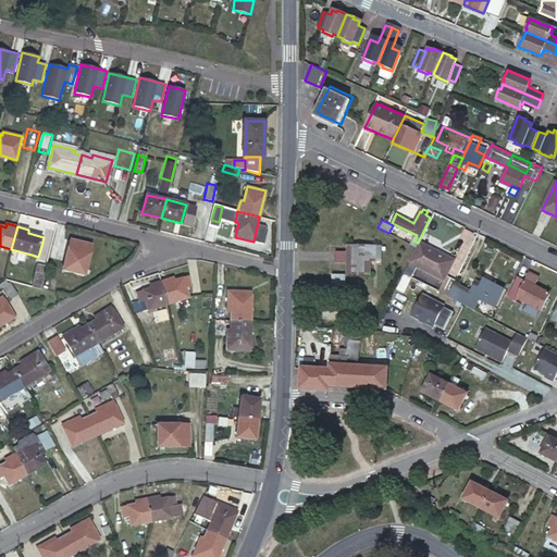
[(69,239),(62,271),(84,275),(90,245),(69,239)]
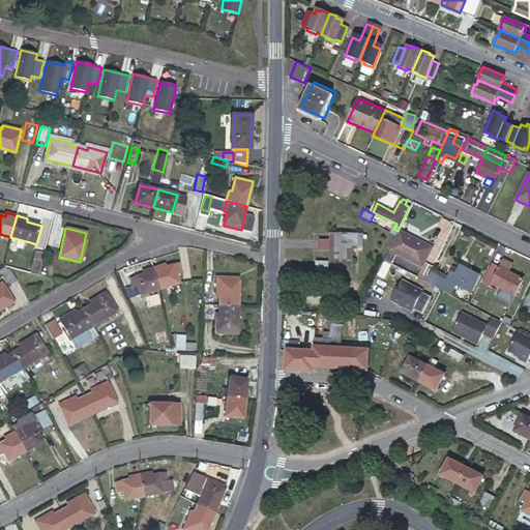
[(352,245),(362,245),(362,232),(328,231),(328,238),(318,238),(318,249),(328,249),(328,259),(351,259),(352,245)]
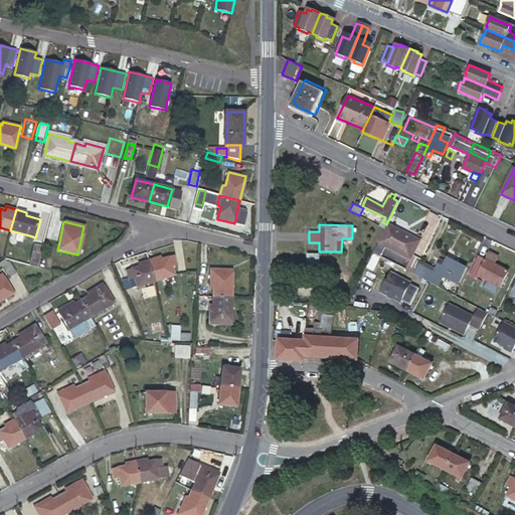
[(379,240),(373,252),(383,258),(389,245),(410,256),(418,240),(392,227),(387,224),(385,228),(379,240)]
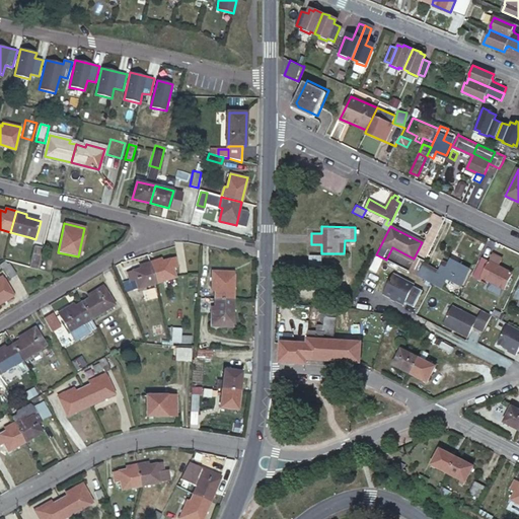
[(28,268),(36,270),(42,247),(33,245),(28,268)]
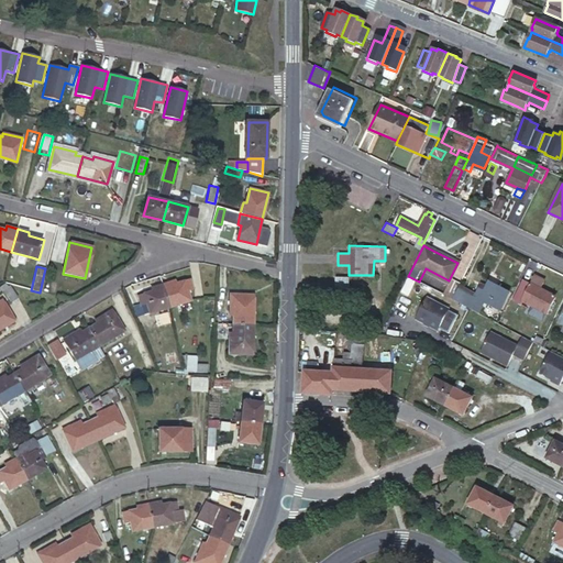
[(334,276),(334,294),(348,294),(348,276),(334,276)]
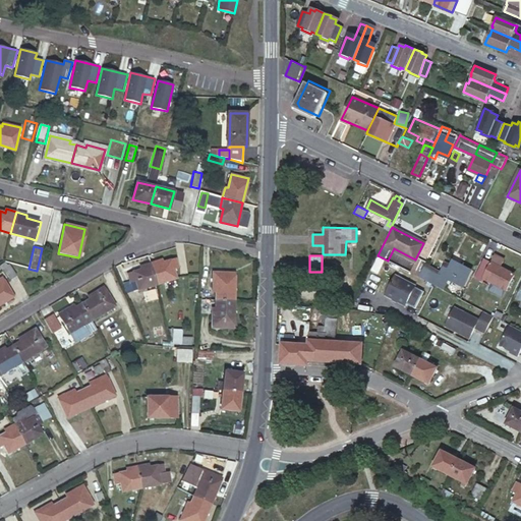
[(485,261),(477,276),(476,278),(482,281),(483,279),(495,285),(505,290),(506,291),(514,275),(502,269),(505,262),(497,256),(493,265),(485,261)]
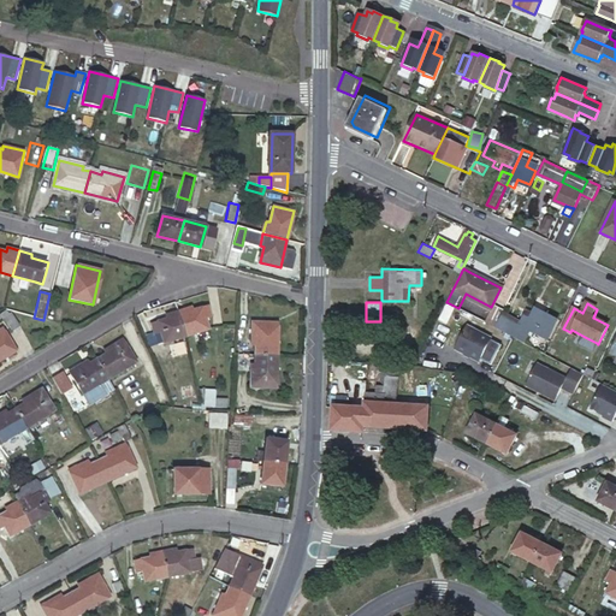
[(191,307),(178,312),(185,336),(208,329),(205,317),(211,315),(207,306),(193,311),(191,307)]
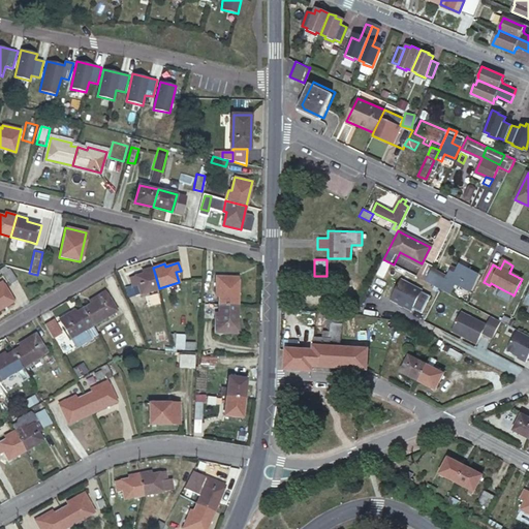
[(426,262),(418,276),(427,279),(430,273),(433,267),(426,262)]
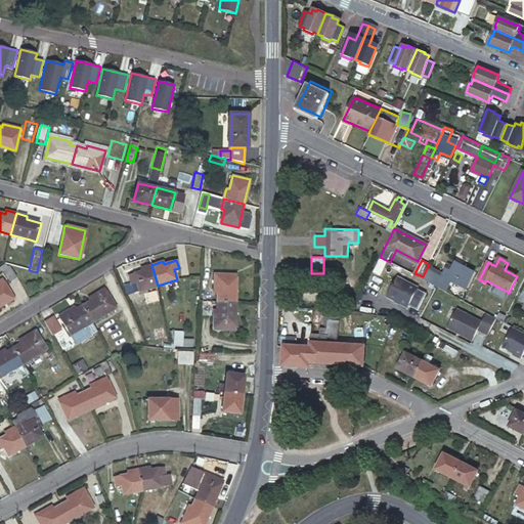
[(42,266),(40,272),(53,276),(55,265),(49,263),(47,267),(42,266)]
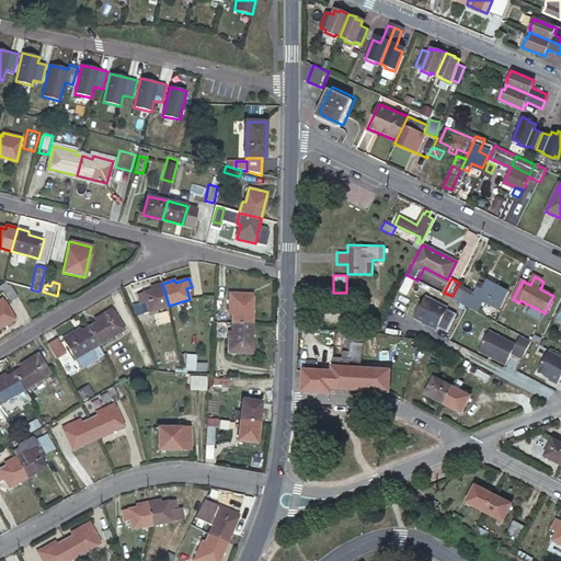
[(456,289),(451,299),(479,313),(484,302),(500,310),(508,293),(488,282),(483,292),(477,289),(472,298),(456,289)]
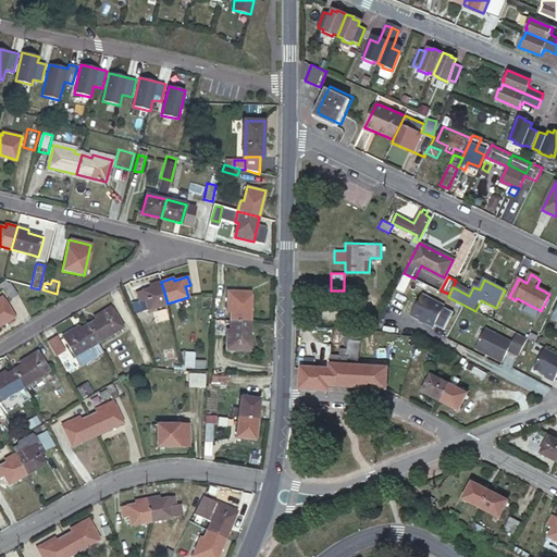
[(168,304),(161,282),(150,285),(150,288),(137,293),(139,302),(146,300),(148,310),(168,304)]
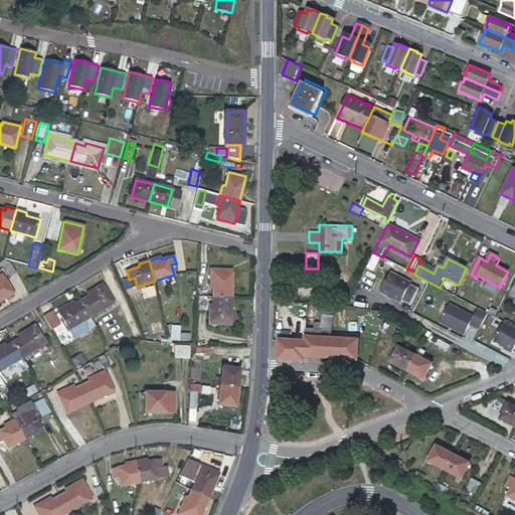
[(9,262),(2,267),(8,277),(15,273),(9,262)]
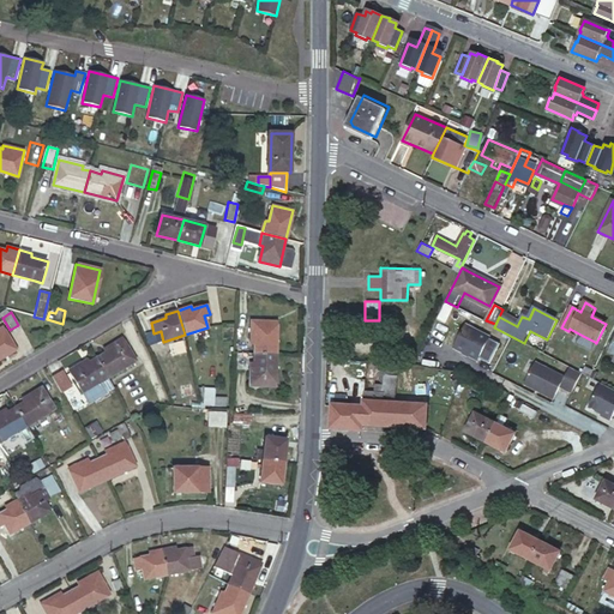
[(253,344),(253,353),(276,353),(277,323),(252,320),(251,344),(253,344)]
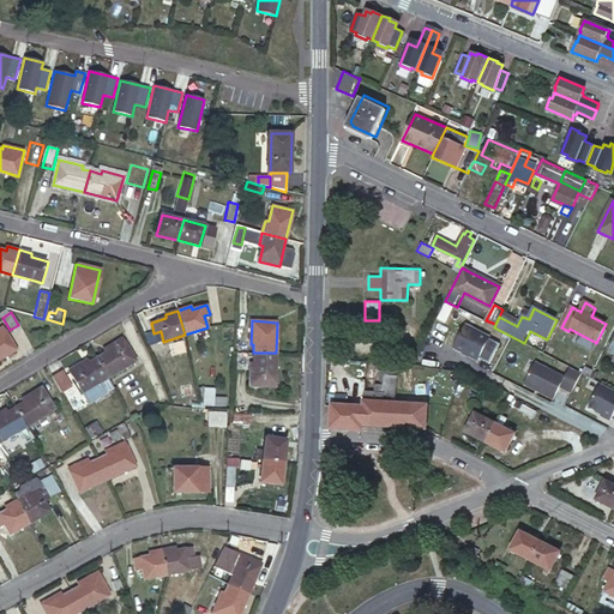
[(450,345),(487,366),(500,342),(462,321),(450,345)]
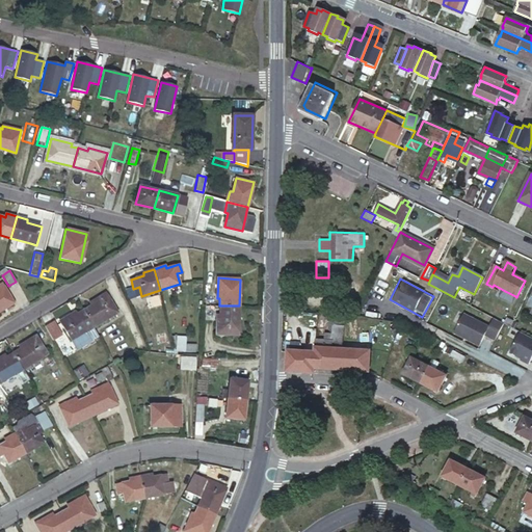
[(0,311),(14,303),(2,285),(0,285),(0,311)]
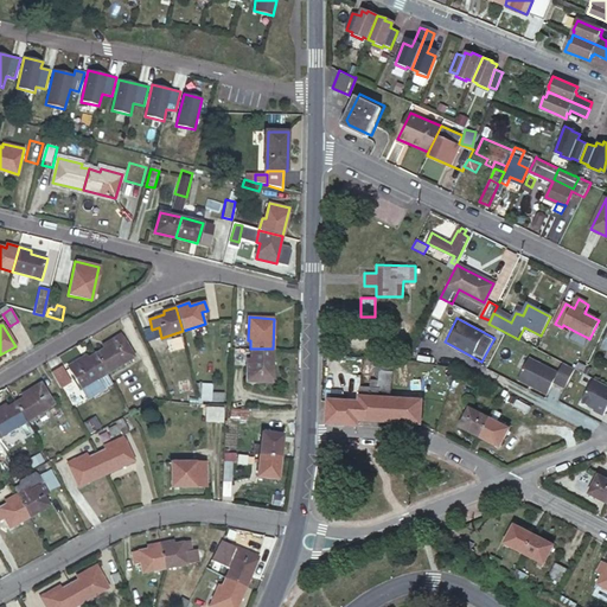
[(588,338),(576,332),(573,338),(585,344),(588,338)]
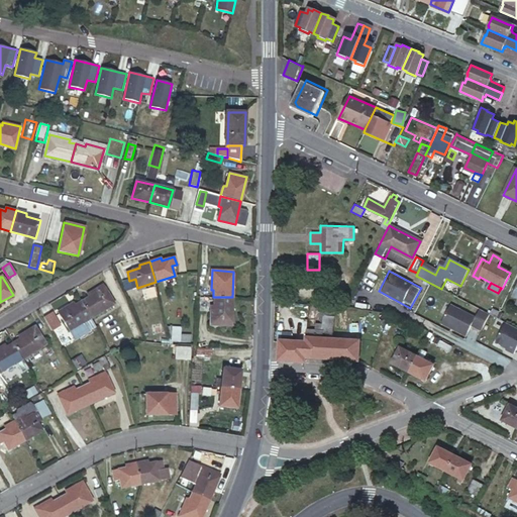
[(81,302),(90,318),(113,304),(102,285),(85,296),(87,299),(81,302)]
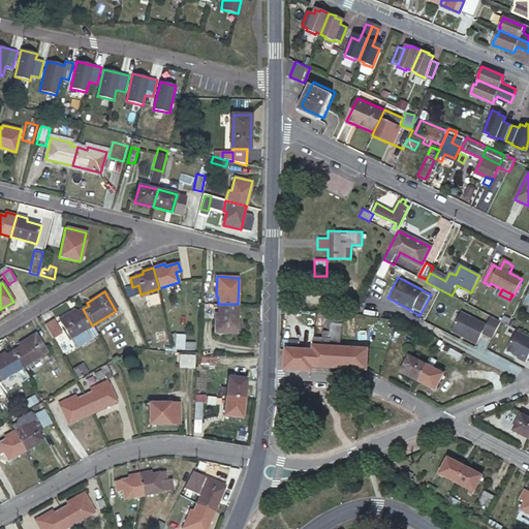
[(238,304),(218,304),(217,315),(215,314),(214,334),(237,335),(238,304)]
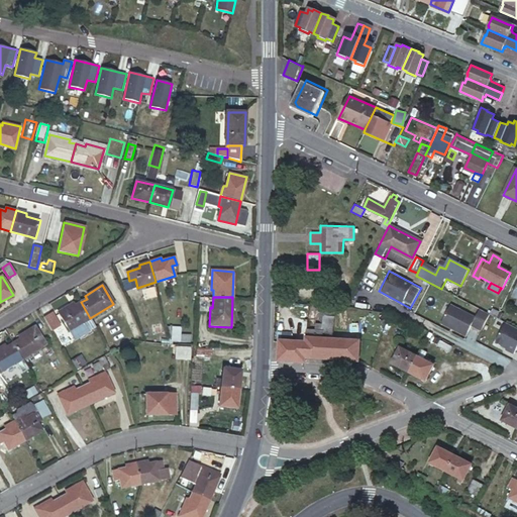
[(69,331),(90,318),(81,302),(75,306),(73,303),(57,312),(69,331)]
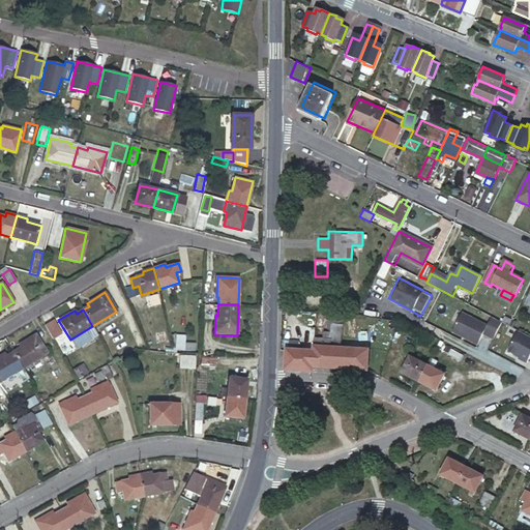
[(315,329),(315,313),(296,312),(295,326),(315,329)]
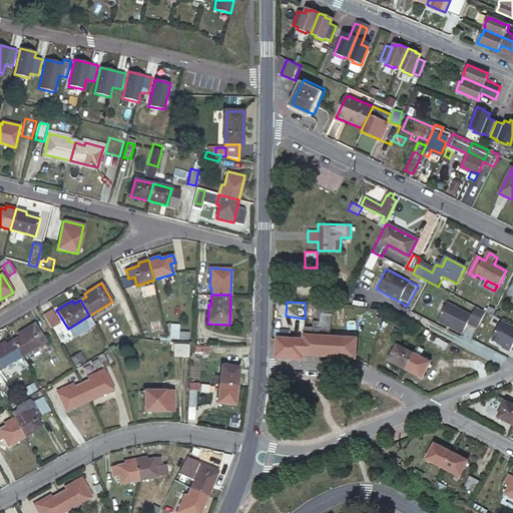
[(449,302),(439,321),(463,334),(473,315),(449,302)]
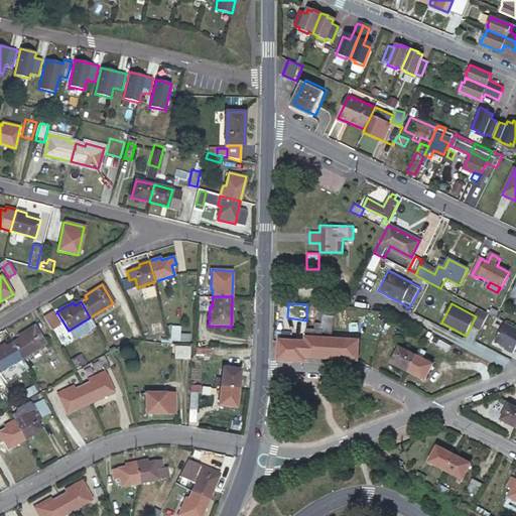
[(321,338),(332,339),(336,306),(325,304),(323,324),(317,324),(316,330),(305,329),(305,337),(321,338)]
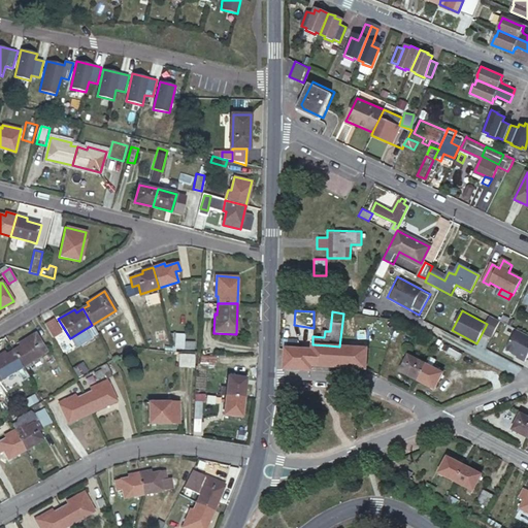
[(53,319),(44,324),(51,335),(59,330),(53,319)]
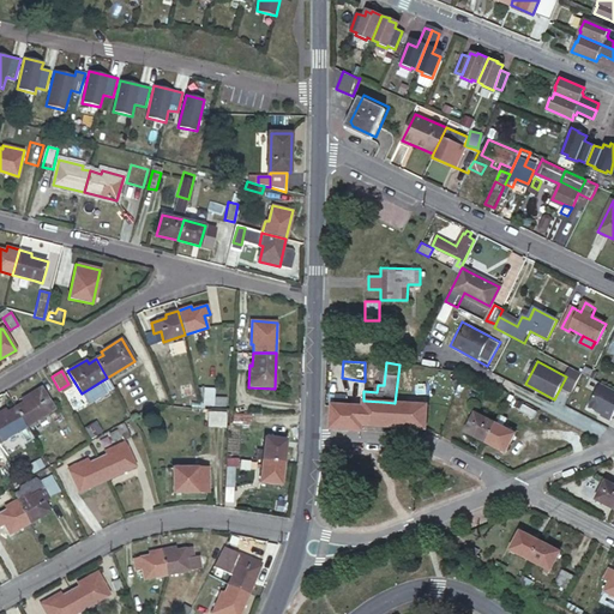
[(54,385),(49,389),(61,409),(66,407),(54,385)]
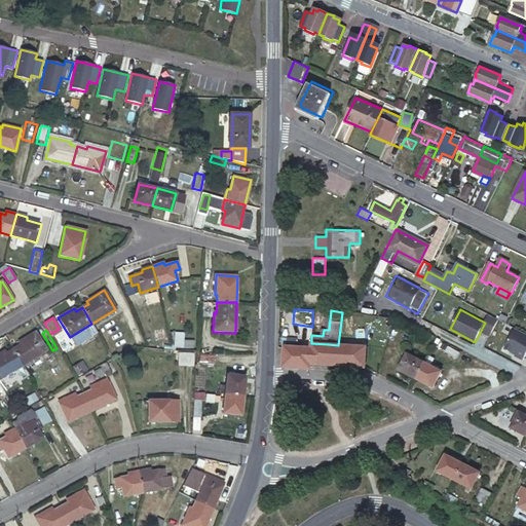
[(173,346),(183,346),(183,331),(172,331),(173,346)]
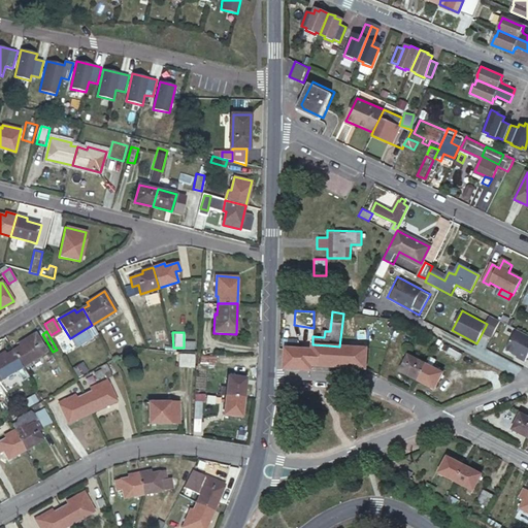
[(20,348),(14,351),(24,366),(46,353),(36,333),(18,343),(20,348)]
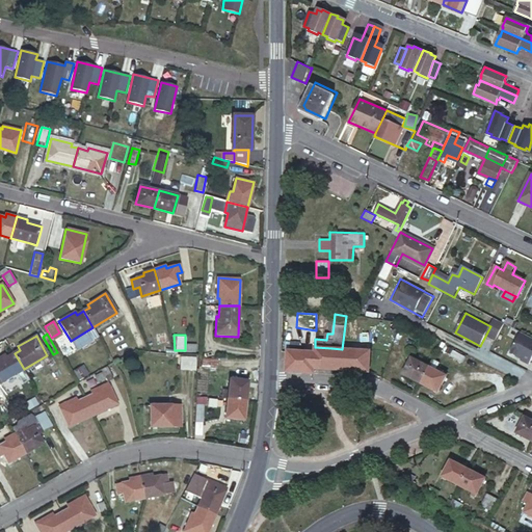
[(188,342),(187,350),(196,350),(197,342),(188,342)]
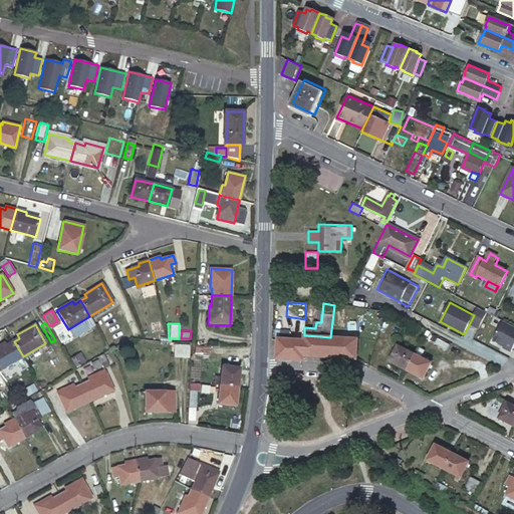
[(304,339),(304,356),(329,357),(330,337),(320,336),(304,335),(304,339)]
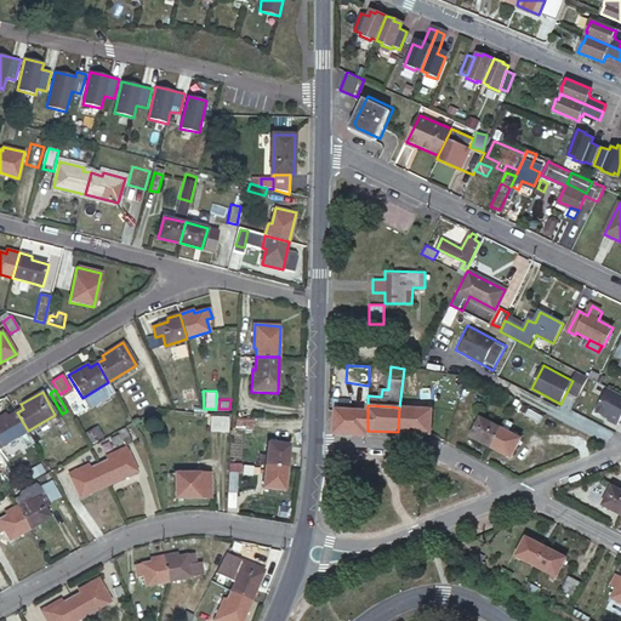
[(429,434),(429,433),(431,409),(399,408),(398,432),(429,434)]
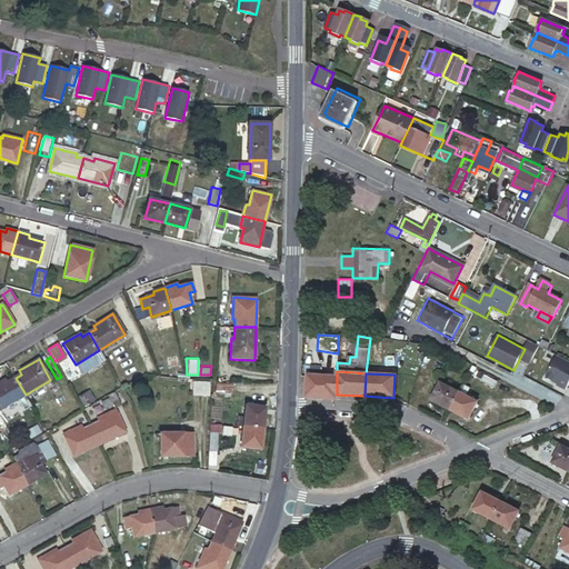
[(337,399),(337,395),(337,376),(328,376),(308,375),(308,377),(307,398),(337,399)]
